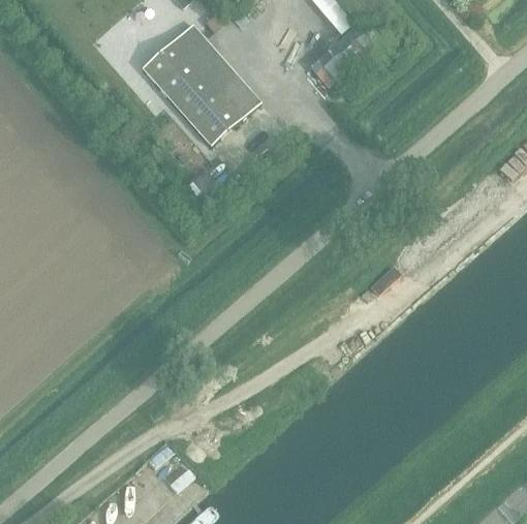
[(289,0),(316,30),(339,11),(329,0),(289,0)]
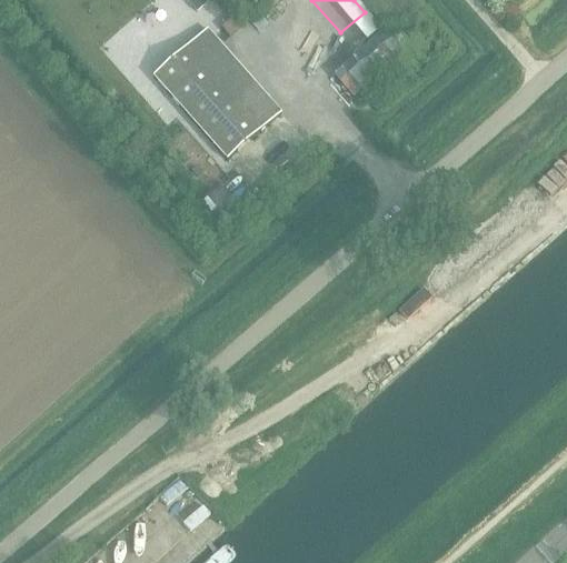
[(228,13),(218,23),(227,32),(237,23),(228,13)]
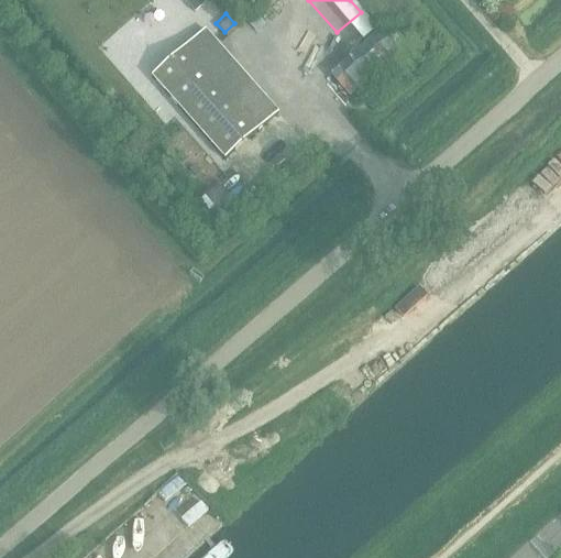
[(222,154),(275,108),(202,25),(150,72),(222,154)]
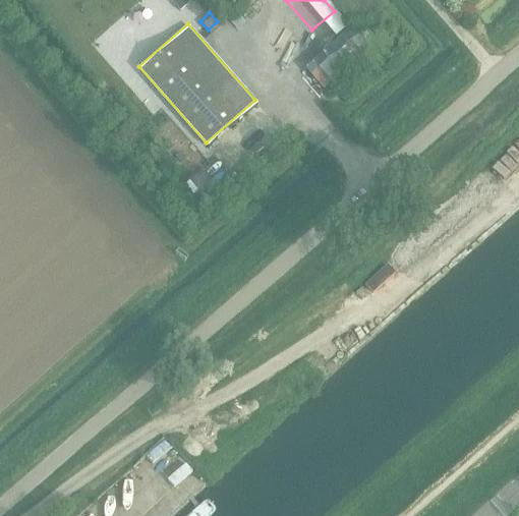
[(344,61),(362,45),(350,31),(339,40),(345,48),(338,54),(344,61)]
